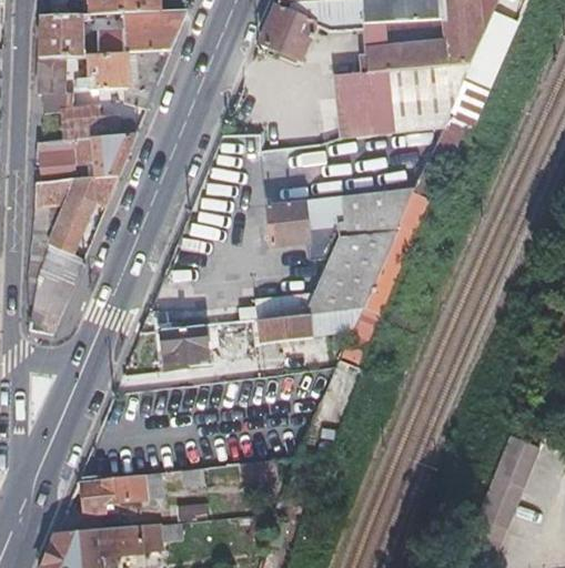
[(77,50),(92,49),(171,41),(188,0),(161,2),(129,6),(130,23),(88,27),(87,9),(49,11),(40,12),(38,54),(67,51),(77,50)]
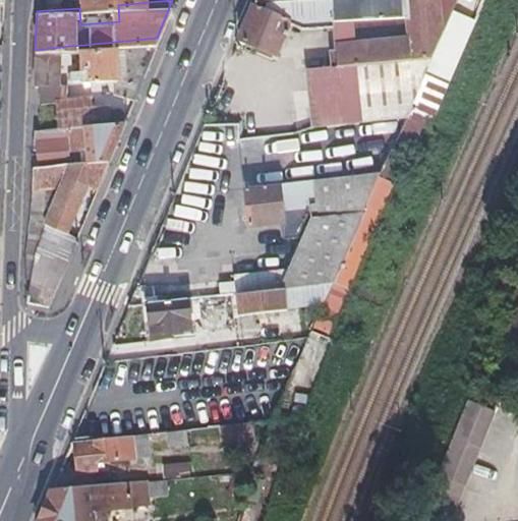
[(429,62),(457,0),(329,0),(330,3),(251,6),(237,39),(277,54),(290,23),(304,29),(332,26),(333,50),(305,51),(307,70),(429,62)]
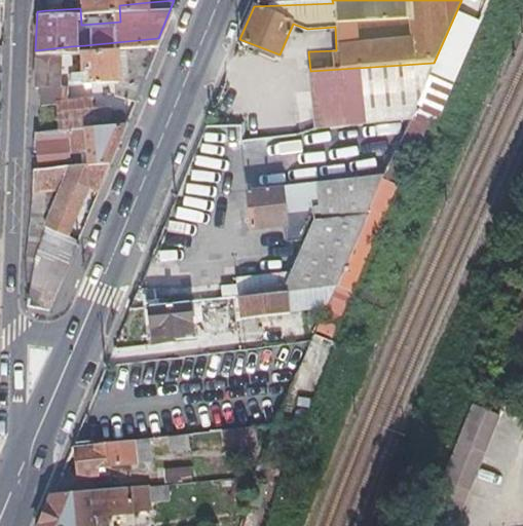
[(158,38),(85,45),(84,84),(115,83),(110,98),(131,106),(158,38)]
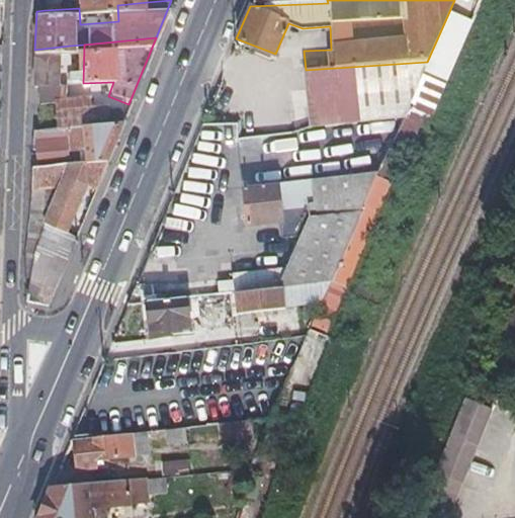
[(70,59),(70,46),(61,47),(60,59),(70,59)]
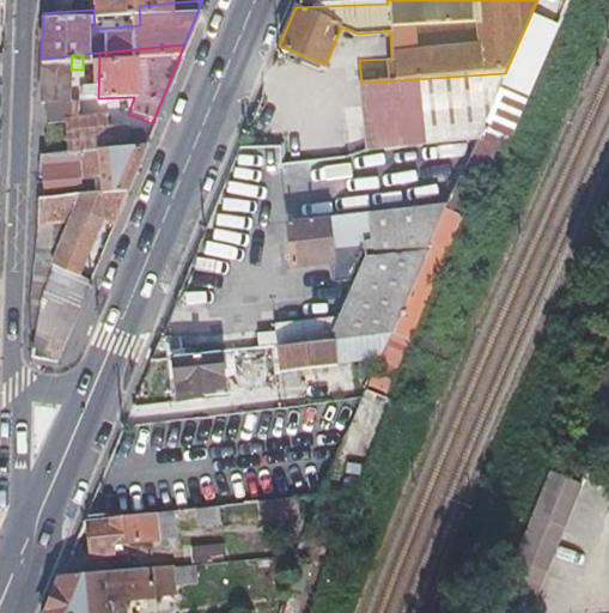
[(71,70),(72,55),(41,59),(40,101),(43,101),(43,98),(48,98),(47,121),(68,121),(67,151),(105,150),(105,132),(105,120),(90,120),(92,98),(69,98),(71,70)]
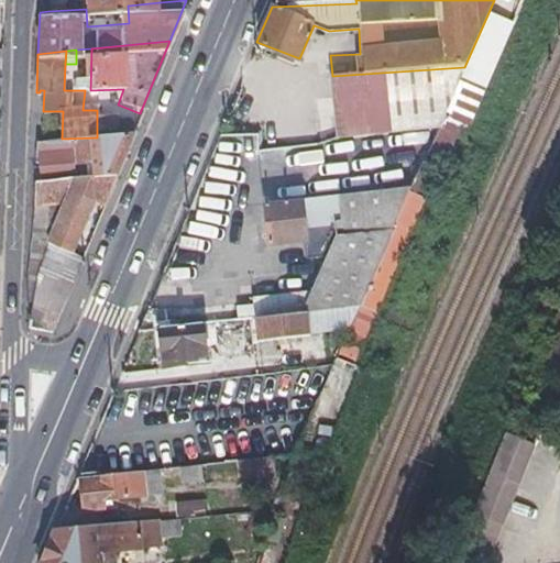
[(464,67),(332,76),(337,136),(436,130),(464,67)]
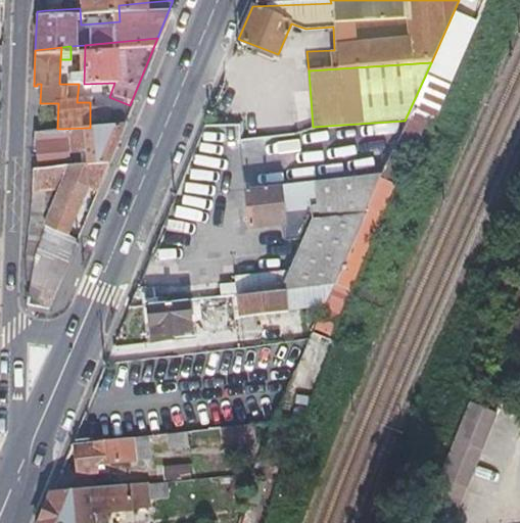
[(107,112),(106,127),(122,126),(125,119),(107,111),(107,112)]
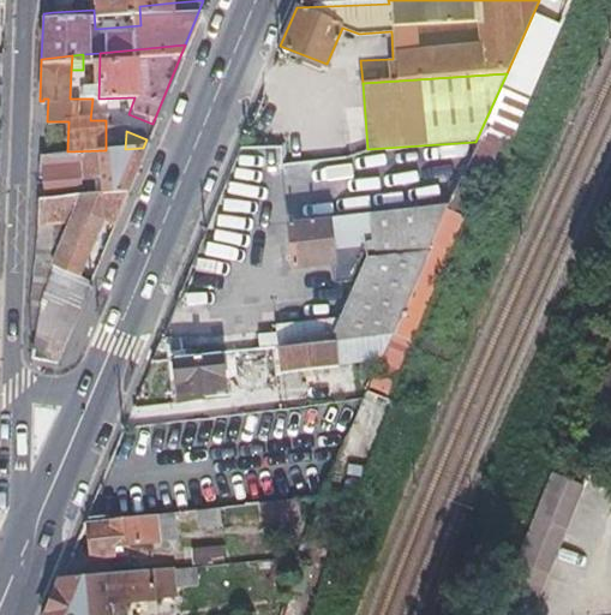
[(126,132),(106,132),(106,150),(125,149),(126,132)]
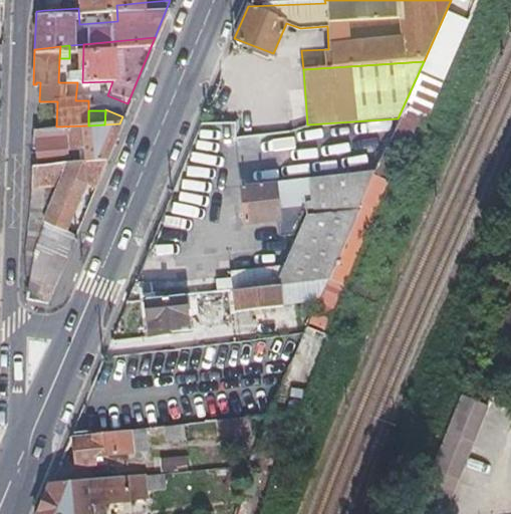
[(398,118),(307,124),(288,130),(235,134),(233,118),(201,121),(172,191),(201,189),(241,185),(373,173),(398,118)]
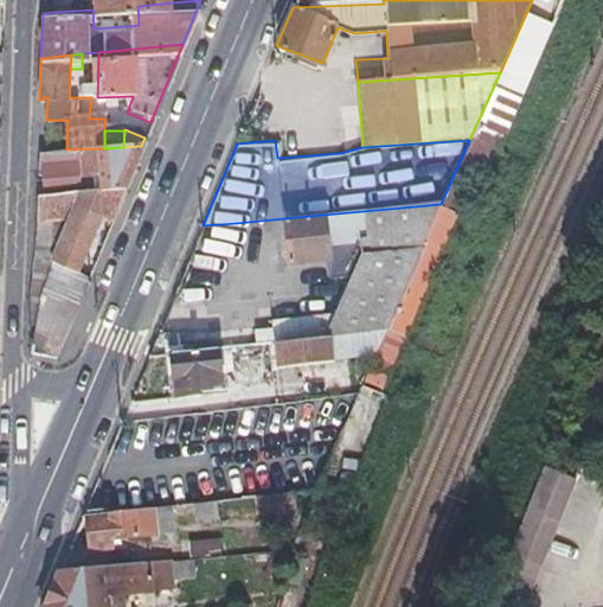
[(123,147),(104,148),(66,149),(44,151),(37,154),(37,167),(47,167),(47,197),(122,191),(141,146),(123,147)]
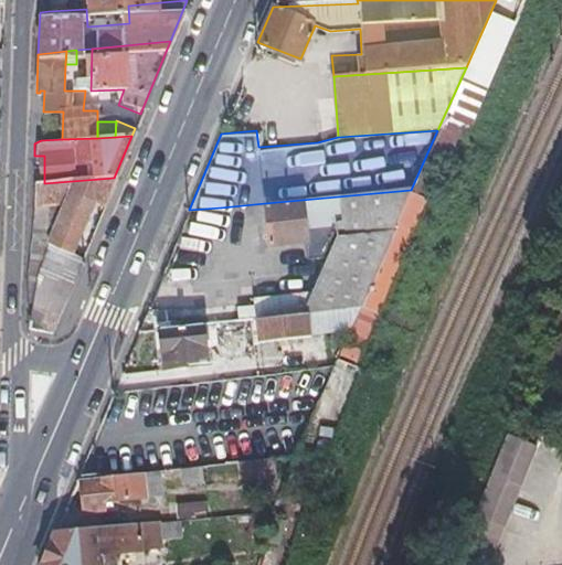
[(103,206),(114,178),(44,183),(34,184),(34,206),(66,205),(49,247),(71,256),(93,203),(103,206)]
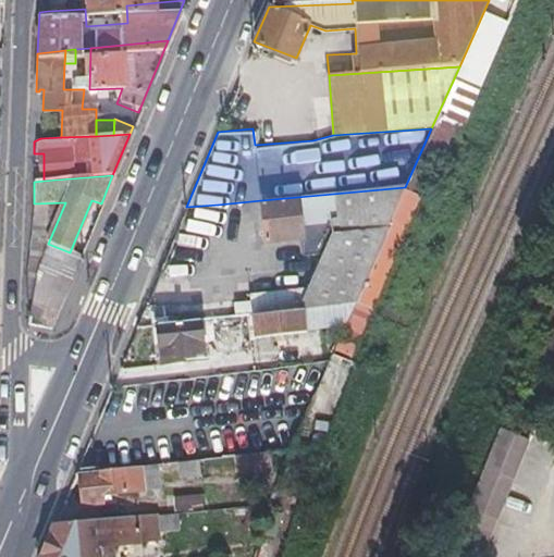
[(342,304),(354,302),(356,298),(405,187),(261,200),(266,242),(299,239),(302,258),(323,257),(310,286),(254,293),(254,297),(167,305),(169,320),(205,317),(255,312),(307,307),(316,306),(342,304)]
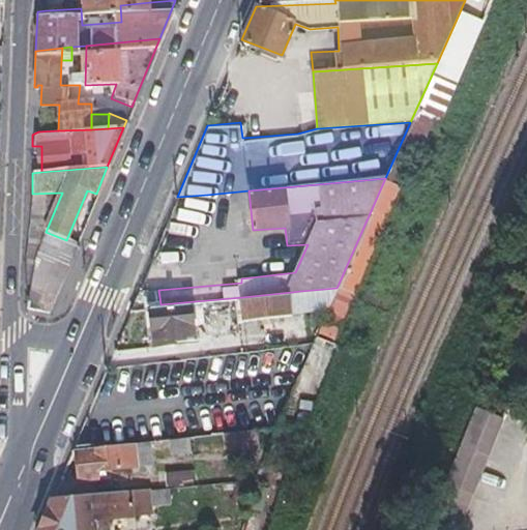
[(32,194),(30,226),(46,232),(62,193),(32,194)]
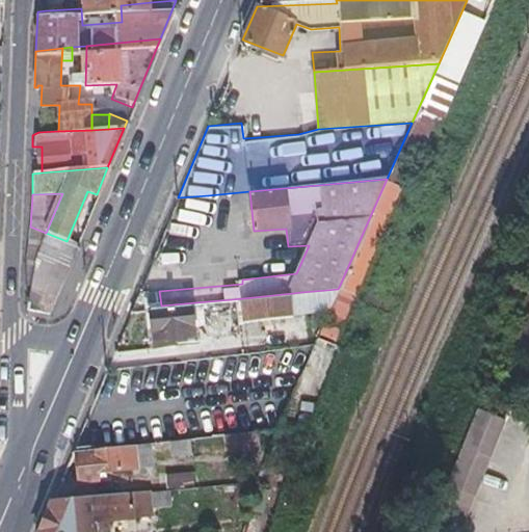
[(178,197),(175,207),(170,215),(209,212),(208,195),(178,197)]
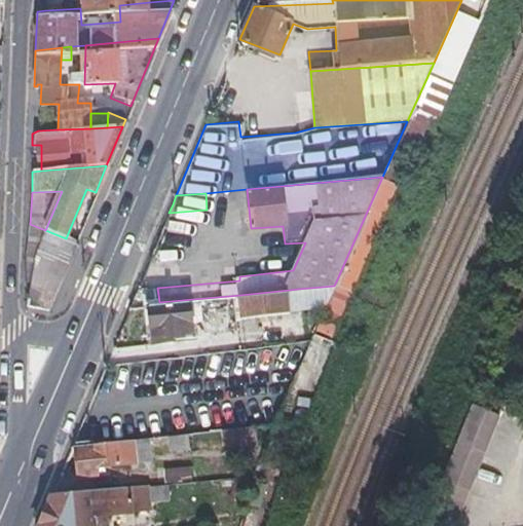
[(30,224),(28,257),(26,257),(24,283),(31,283),(26,308),(46,309),(74,241),(66,238),(45,230),(30,224)]
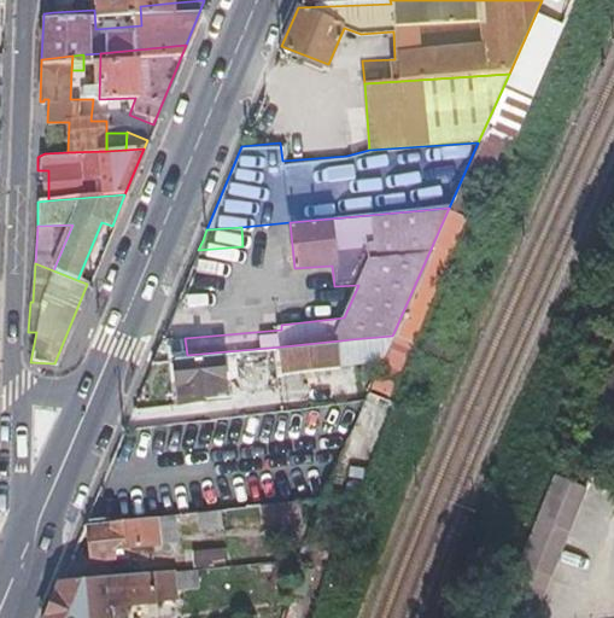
[(379,337),(350,339),(352,354),(381,350),(379,337)]
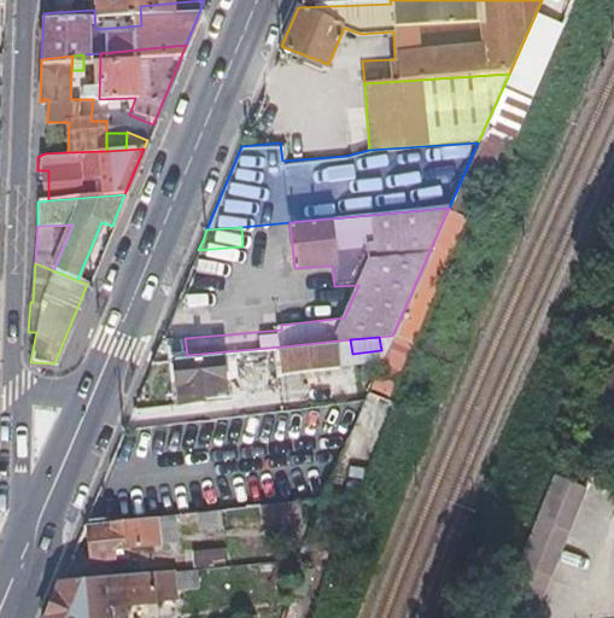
[(340,340),(282,347),(285,371),(343,367),(340,340)]
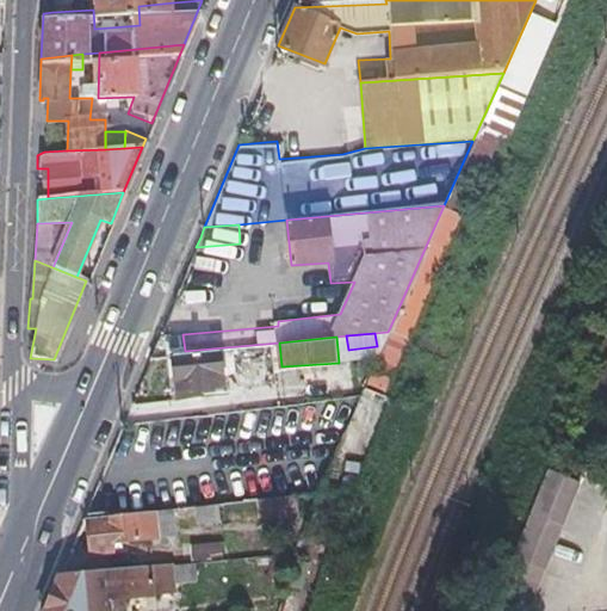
[(224,347),(185,351),(178,352),(181,393),(228,389),(224,347)]
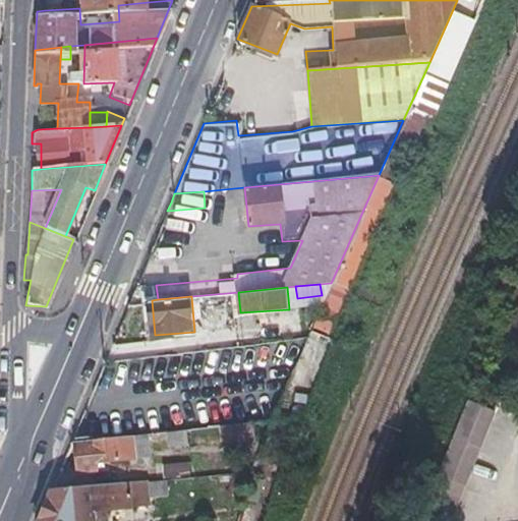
[(293,323),(294,331),(295,339),(305,338),(317,312),(306,312),(307,322),(293,323)]
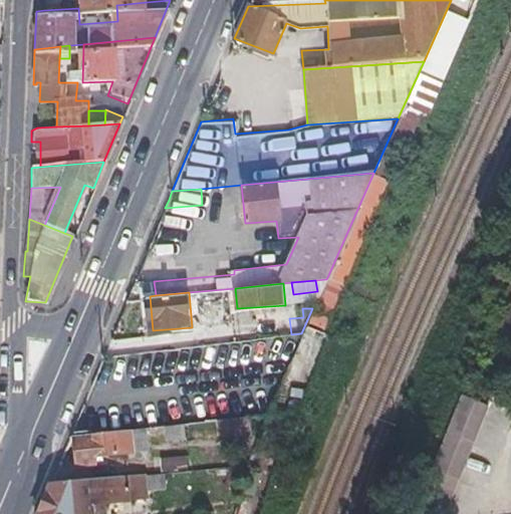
[(439,513),(485,403),(460,393),(439,443),(414,504),(437,513),(439,513)]
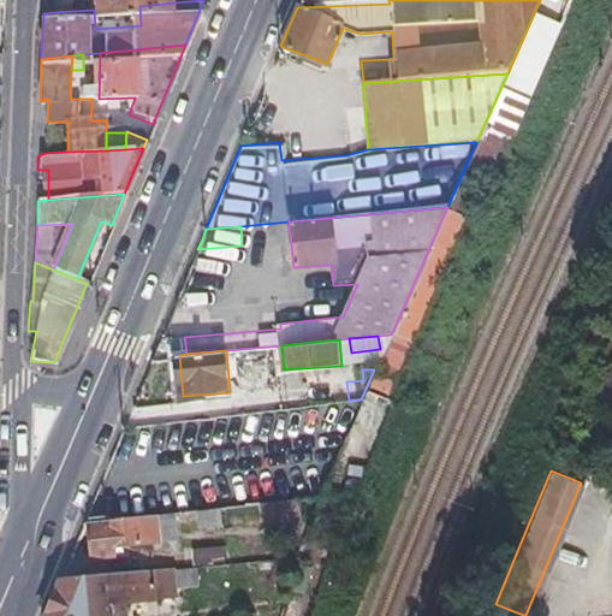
[(260,502),(261,513),(262,523),(292,521),(292,499),(260,502)]
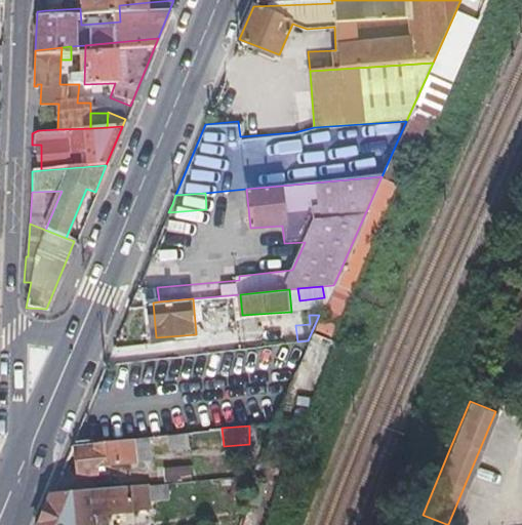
[(188,449),(187,440),(187,431),(172,433),(174,450),(188,449)]
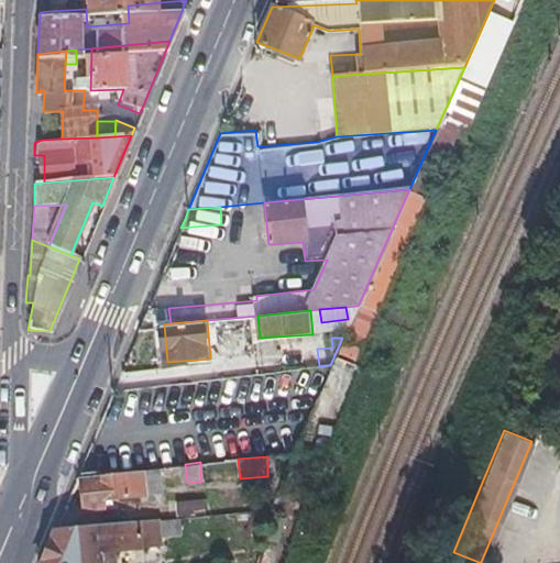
[(155,490),(155,484),(154,477),(146,478),(145,467),(84,473),(86,504),(107,503),(107,495),(155,490)]
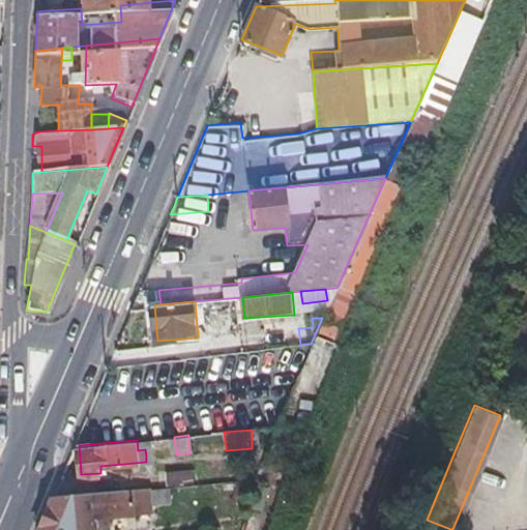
[(159,472),(162,487),(189,483),(187,469),(159,472)]
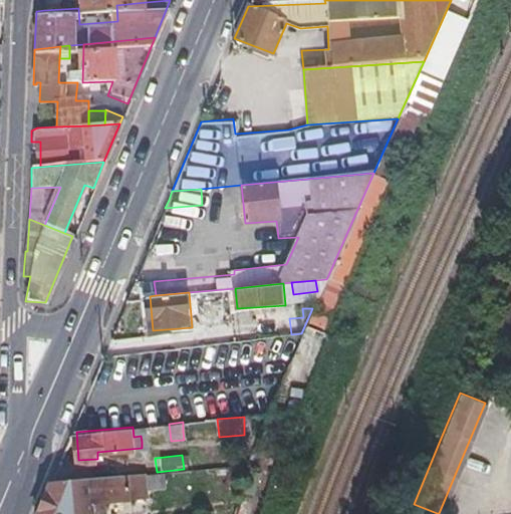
[(37,513),(94,513),(94,502),(139,497),(137,475),(51,482),(37,513)]
